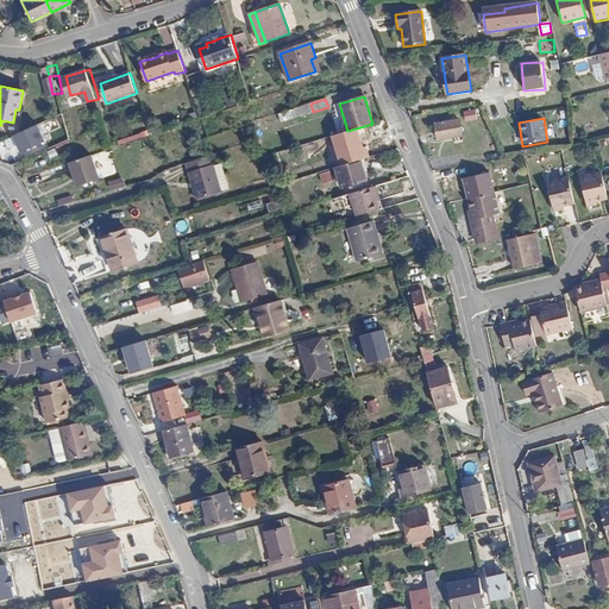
[(458,120),(434,124),(438,139),(462,136),(458,120)]
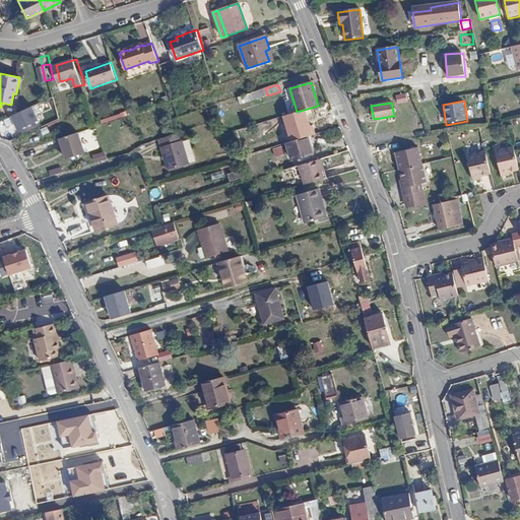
[(18,134),(40,125),(33,107),(11,116),(18,134)]
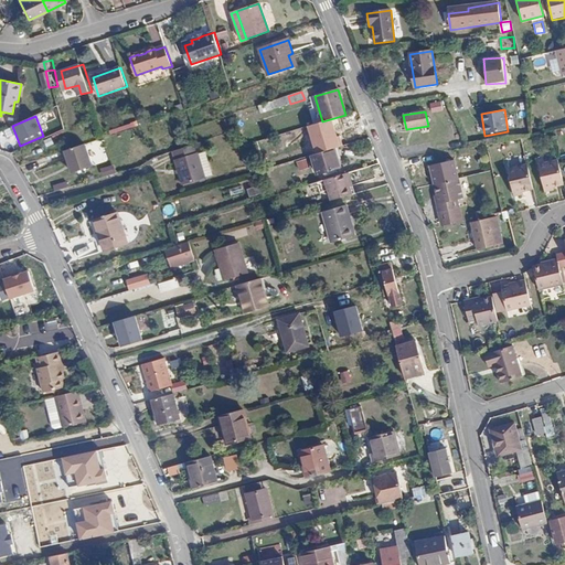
[(350,116),(339,119),(341,127),(353,125),(350,116)]
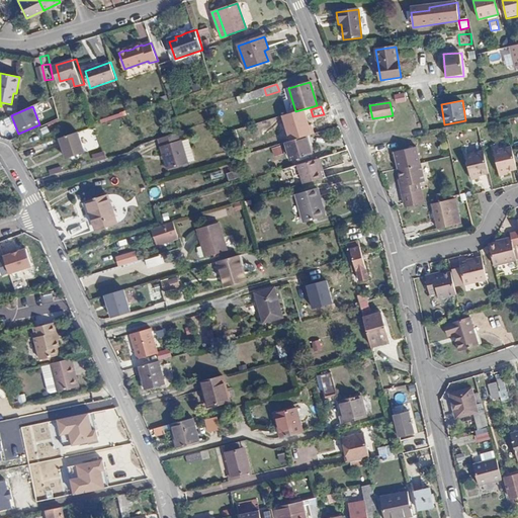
[(309,114),(292,119),(295,130),(312,124),(309,114)]
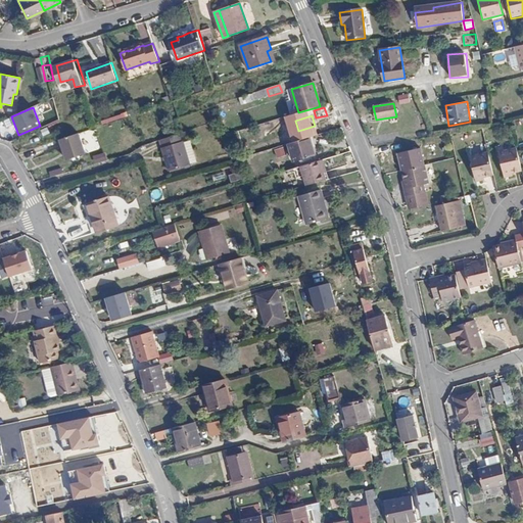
[(80,134),(60,141),(67,161),(87,154),(80,134)]
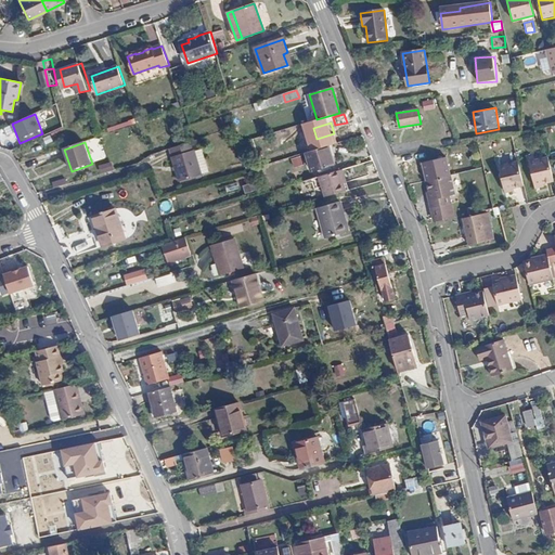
[(191,151),(189,142),(170,149),(173,156),(171,157),(180,181),(202,175),(202,173),(208,171),(201,149),(194,151),(193,150),(191,151)]
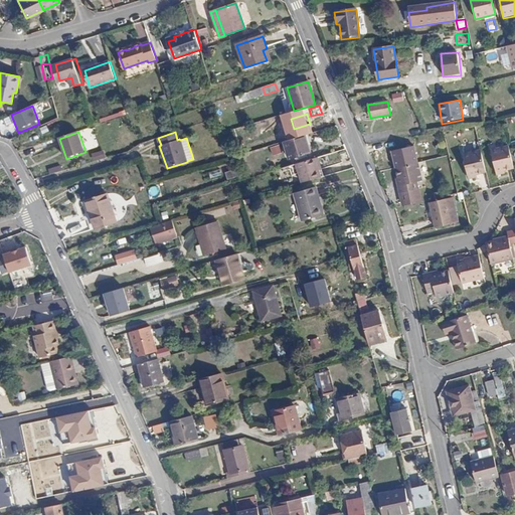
[(311,153),(305,135),(283,142),(289,159),(311,153)]
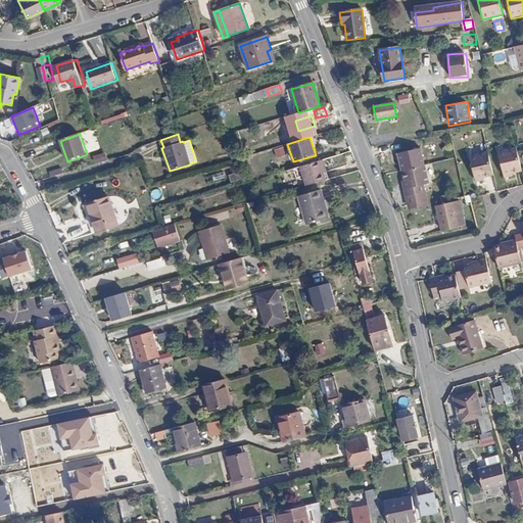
[(275,149),(277,157),(286,155),(285,147),(275,149)]
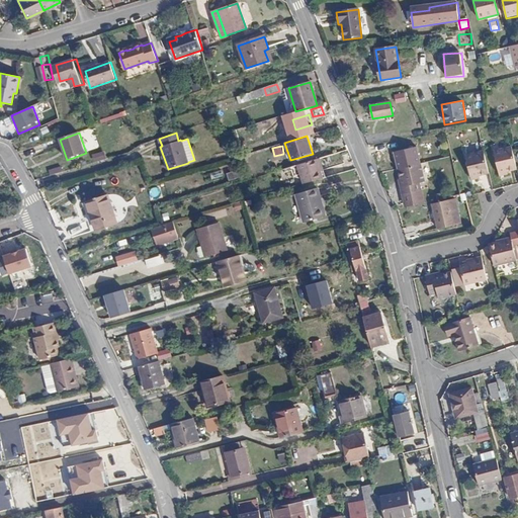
[(506,169),(516,167),(512,149),(511,147),(493,151),(498,171),(506,169)]
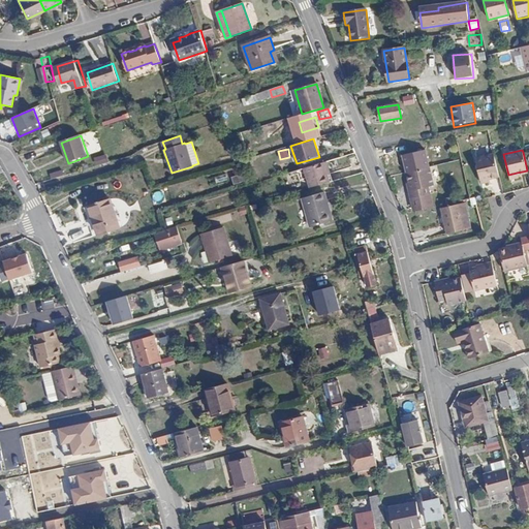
[(489,178),(499,175),(494,154),(475,158),(480,179),(489,178)]
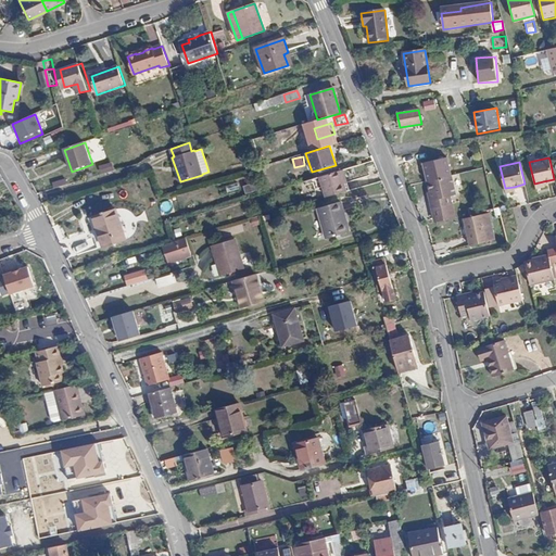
[(98,166),(101,175),(114,172),(112,163),(98,166)]
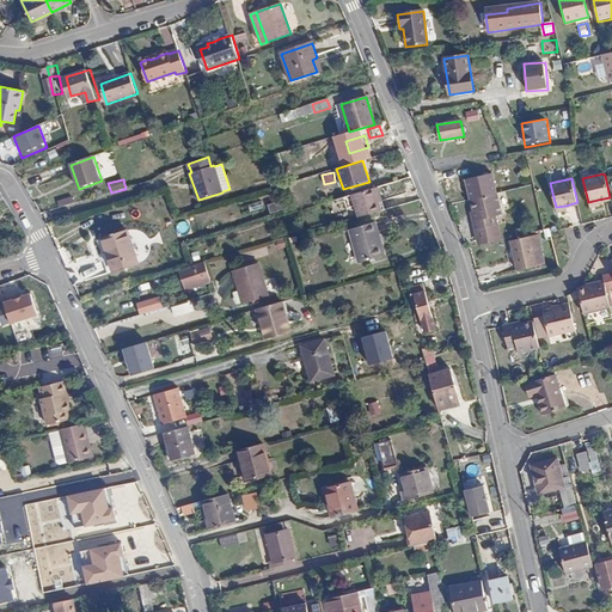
[(381,212),(374,188),(352,195),(359,218),(381,212)]
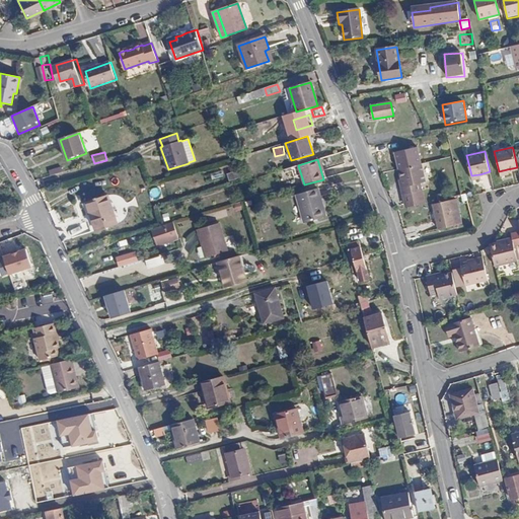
[(403,189),(400,189),(405,205),(424,201),(420,184),(425,182),(420,162),(398,168),(401,181),(403,189)]
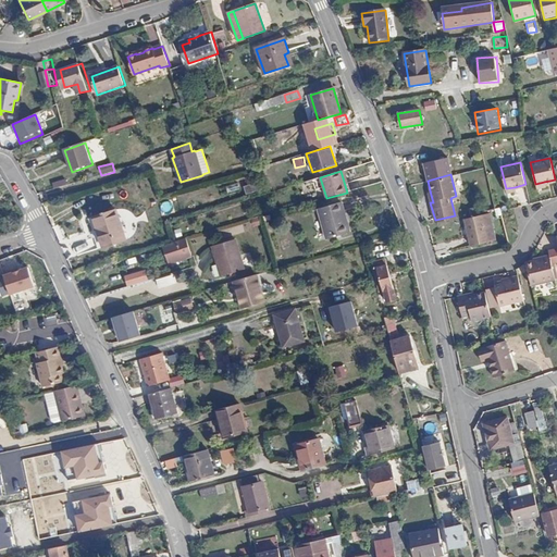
[(52,182),(53,189),(67,186),(65,178),(52,182)]
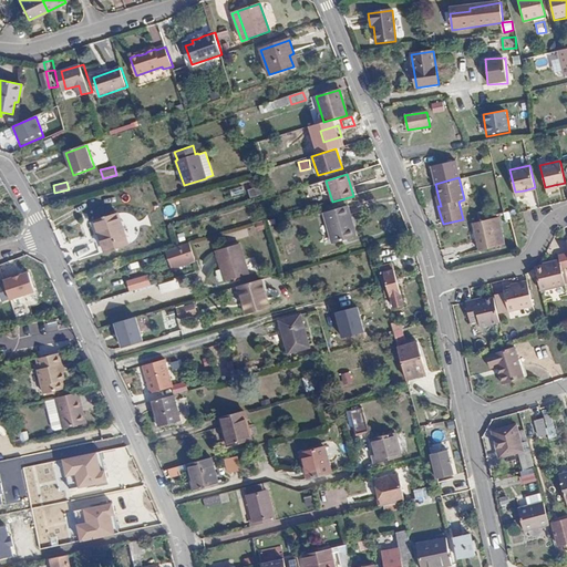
[(329,233),(353,225),(348,206),(323,213),(329,233)]
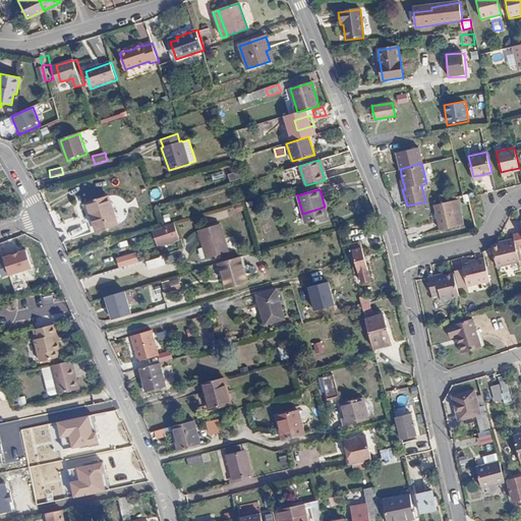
[(88,204),(90,213),(111,206),(108,196),(88,204)]
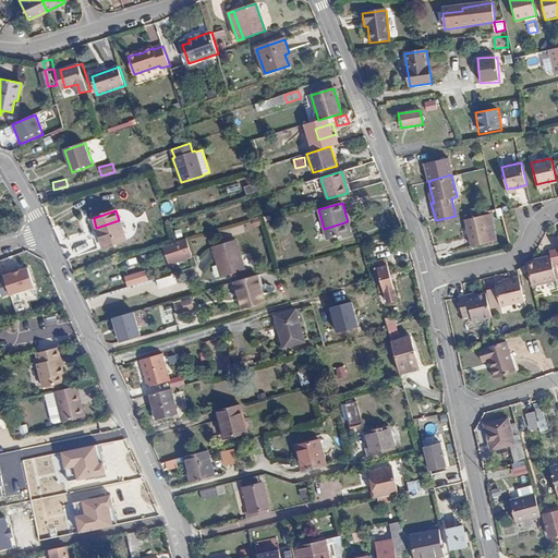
[(490,214),(484,216),(490,243),(497,241),(490,214)]
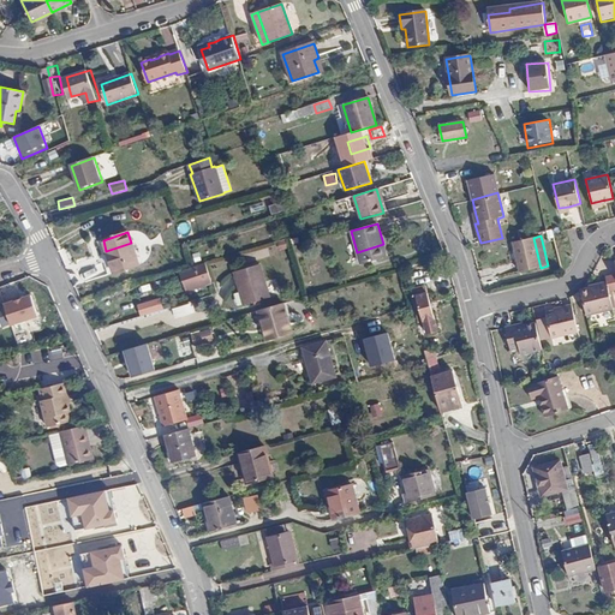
[(541,268),(533,238),(513,242),(520,272),(541,268)]
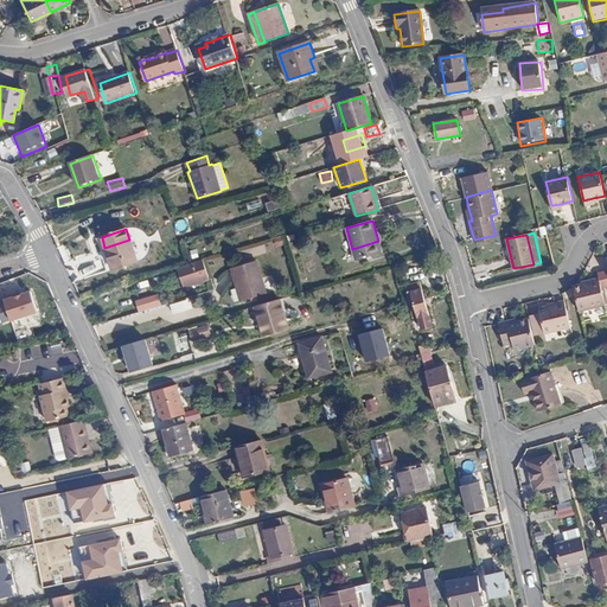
[(129,240),(104,248),(112,269),(136,262),(129,240)]
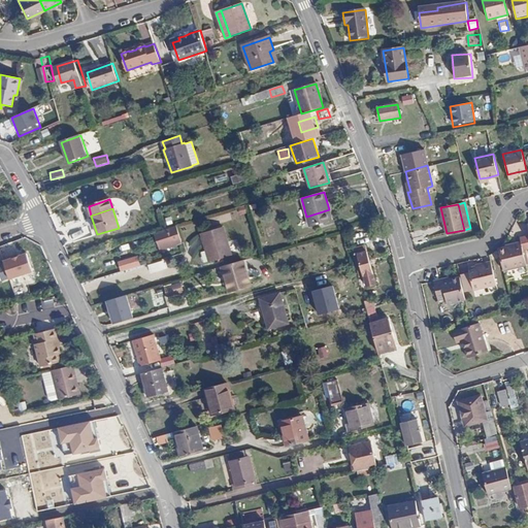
[(332,221),(329,209),(306,217),(309,227),(332,221)]
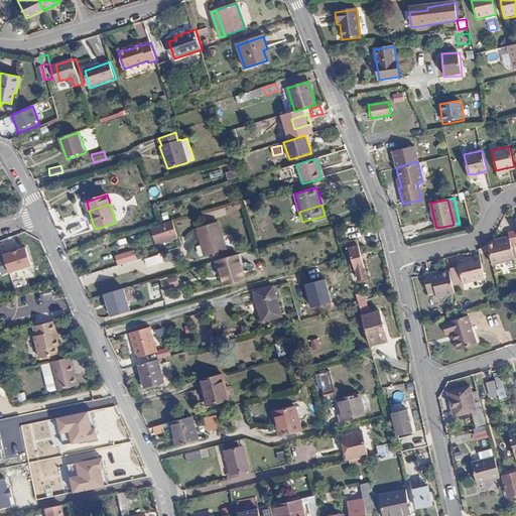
[(218,222),(197,228),(205,256),(226,250),(218,222)]
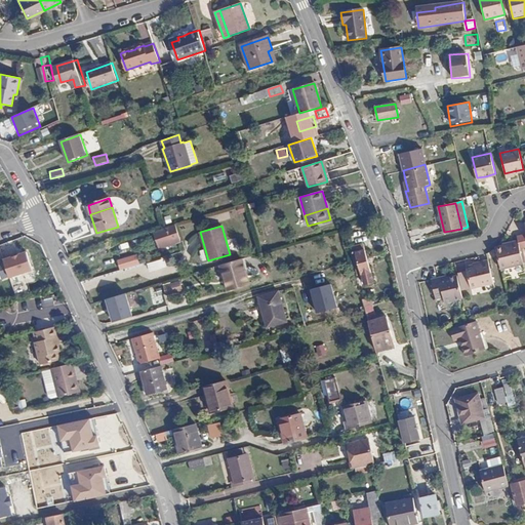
[(176,231),(156,236),(159,244),(178,238),(176,231)]
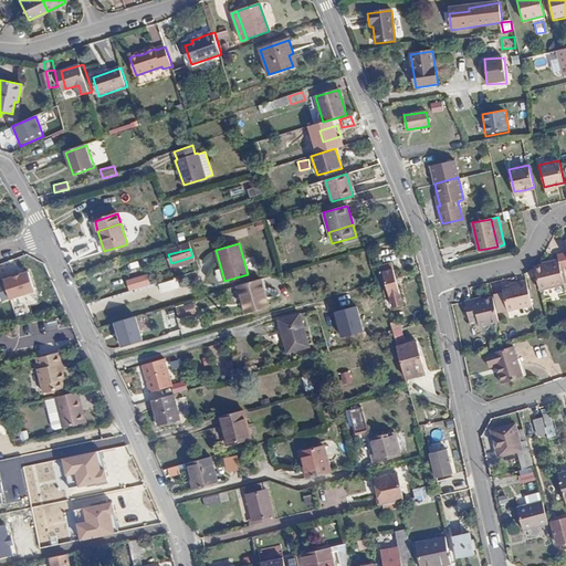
[(534,266),(540,290),(565,284),(559,259),(551,261),(551,263),(543,264),(534,266)]
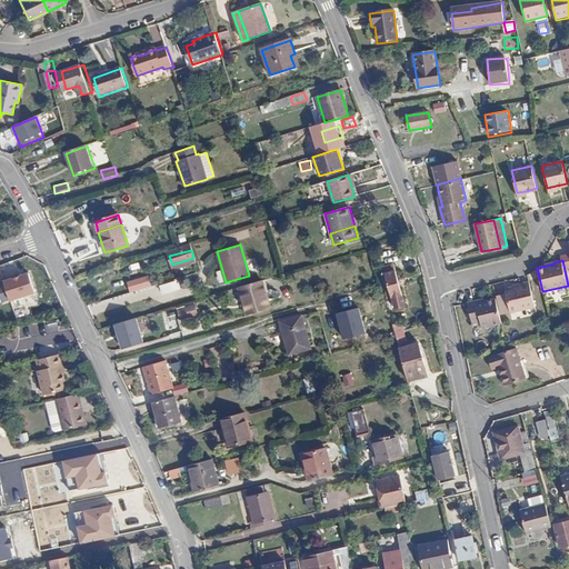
[(395,263),(381,267),(395,309),(407,306),(395,263)]
